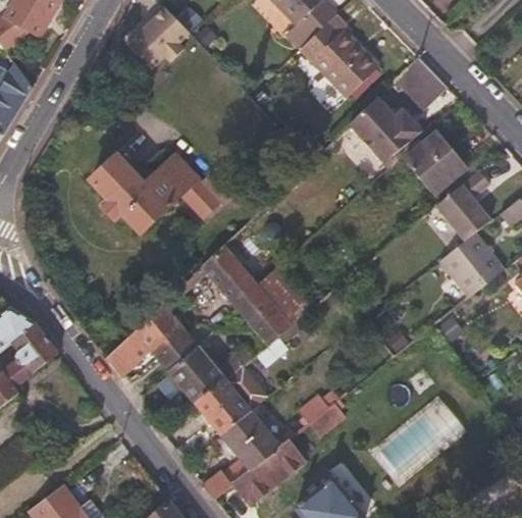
[(38,39),(61,0),(12,0),(5,13),(0,17),(0,45),(3,50),(27,31),(38,39)]
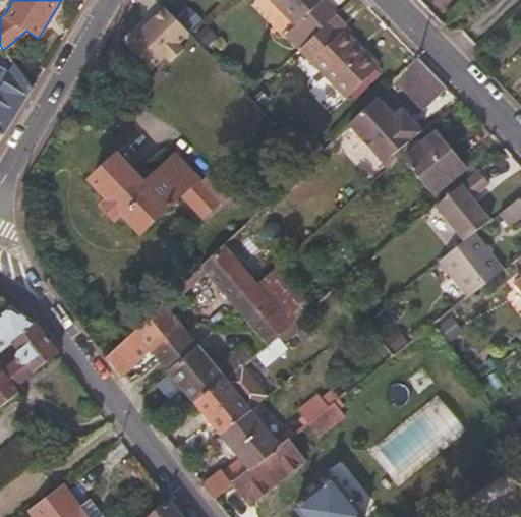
[(334,15),(320,0),(270,0),(294,24),(284,34),(298,49),(334,15)]
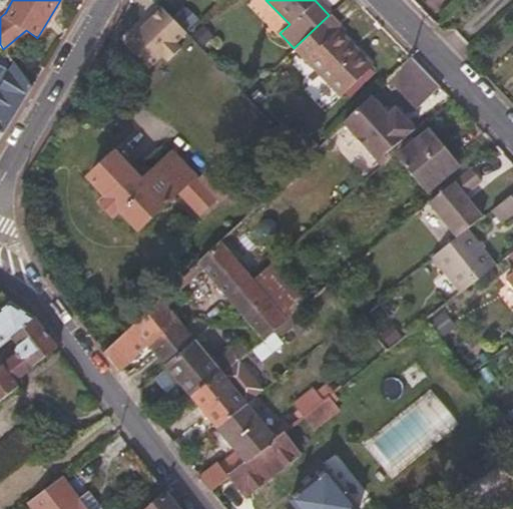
[(175,13),(188,27),(199,17),(186,3),(175,13)]
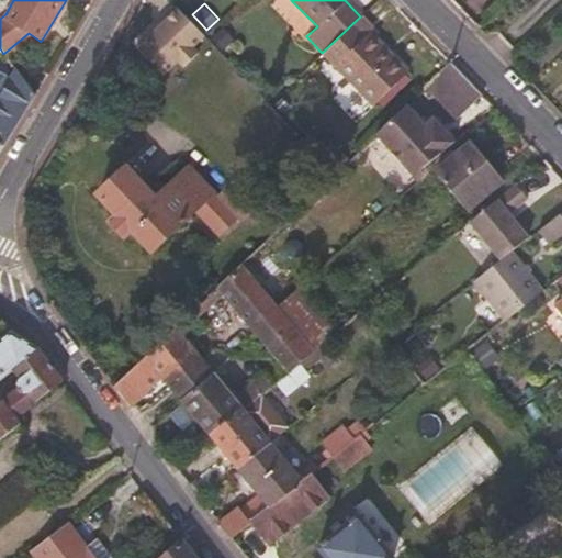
[(407,73),(370,33),(372,30),(360,17),(322,53),(372,105),(407,73)]
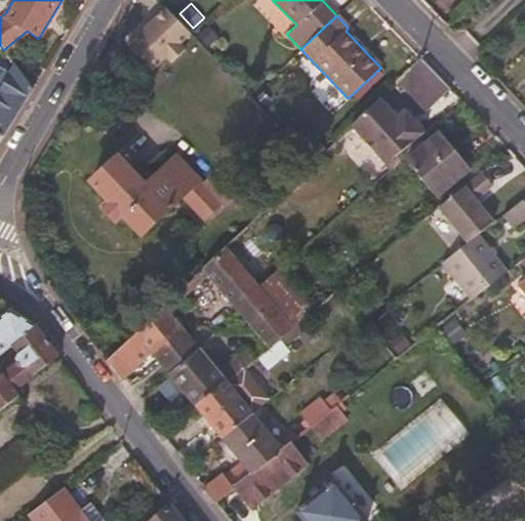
[(208,46),(220,36),(209,23),(197,33),(208,46)]
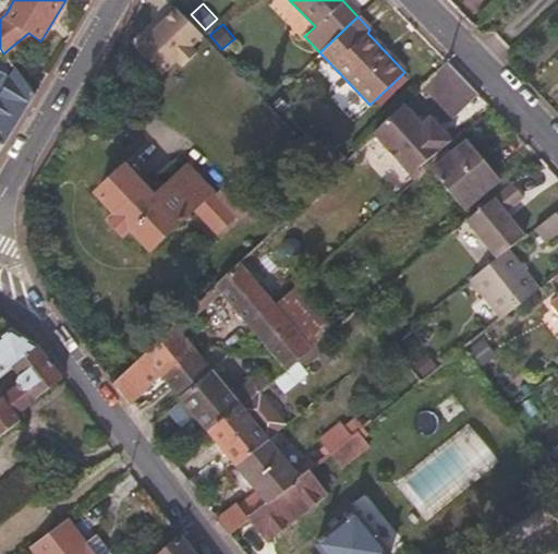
[(9,60),(3,53),(0,48),(0,65),(0,67),(9,60)]
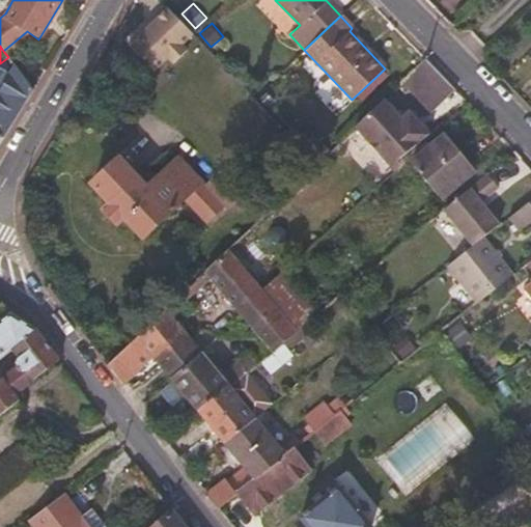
[(453,90),(423,59),(400,82),(430,112),(453,90)]
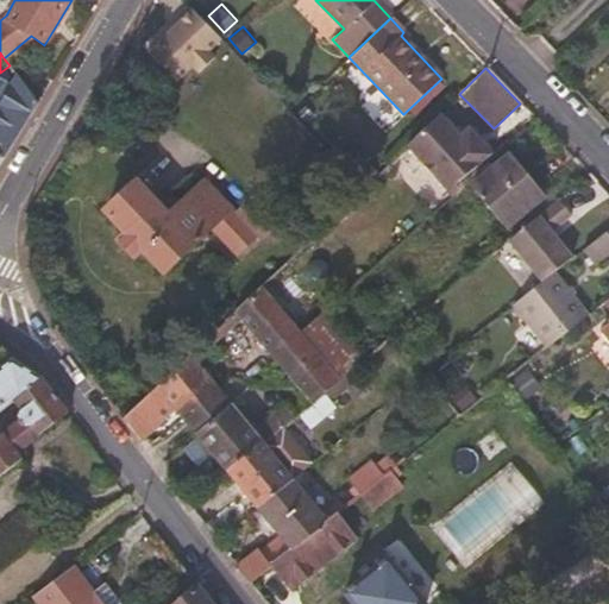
[(0,163),(37,104),(17,75),(11,83),(7,81),(0,90),(0,163)]
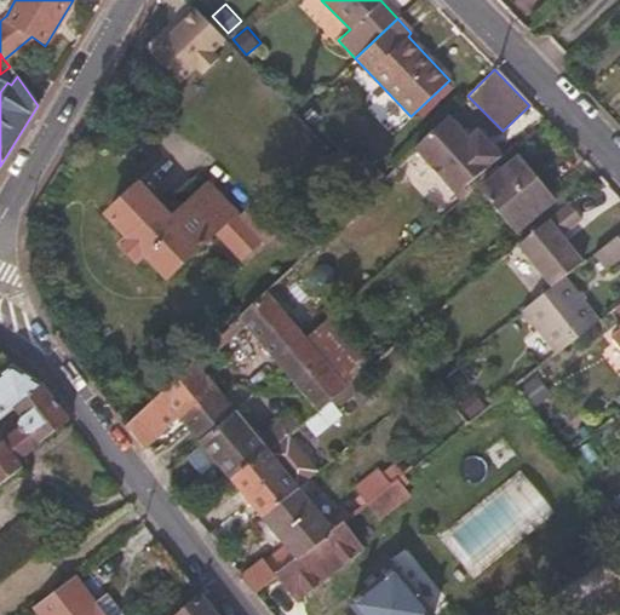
[(412,147),(460,197),(505,154),(478,125),(470,133),(449,111),(412,147)]
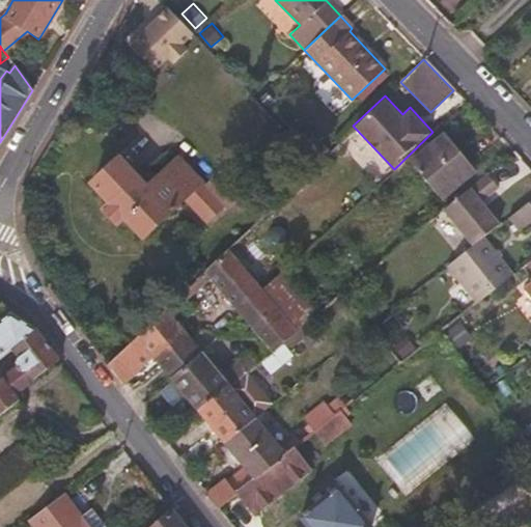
[(474,169),(443,134),(410,163),(440,198),(474,169)]
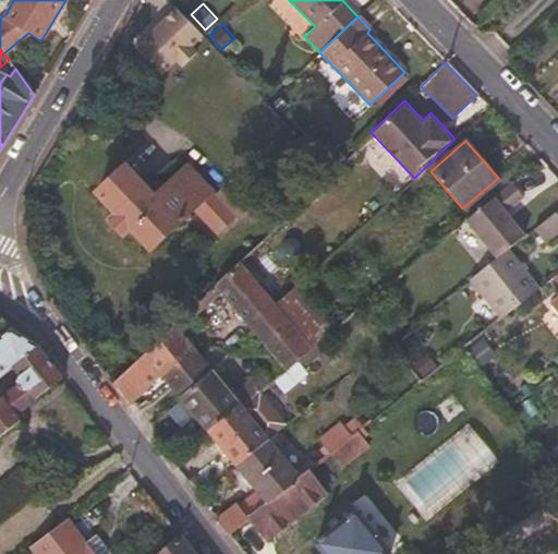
[(215,196),(210,192),(186,166),(154,196),(124,166),(96,194),(114,214),(108,220),(122,235),(130,228),(148,250),(194,207),(217,229),(221,236),(251,206),(229,182),(215,196)]
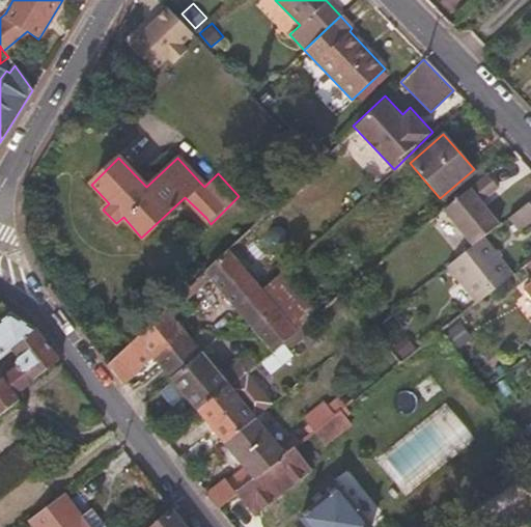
[(478,211),(473,205),(498,186),(486,171),(444,207),(473,244),(482,237),(498,223),(484,205),(478,211)]
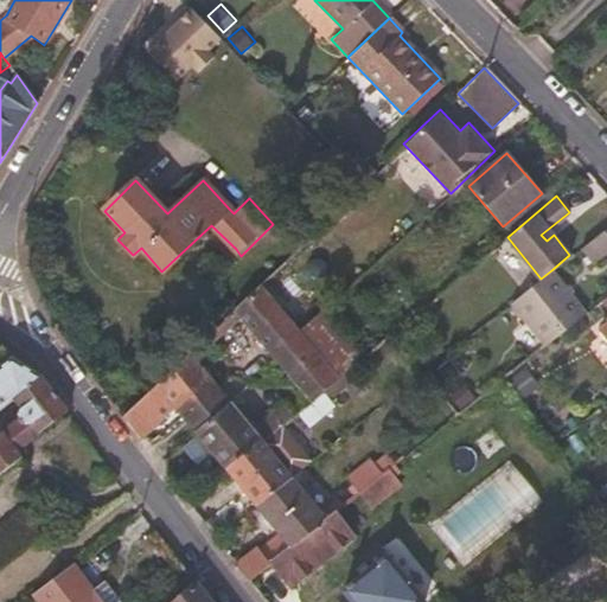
[(606,247),(606,237),(601,230),(577,248),(589,262),(606,247)]
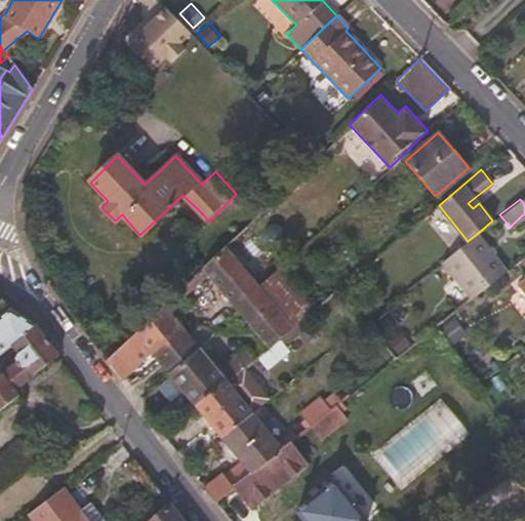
[(245,227),(225,246),(201,269),(269,348),(316,310),(245,227)]
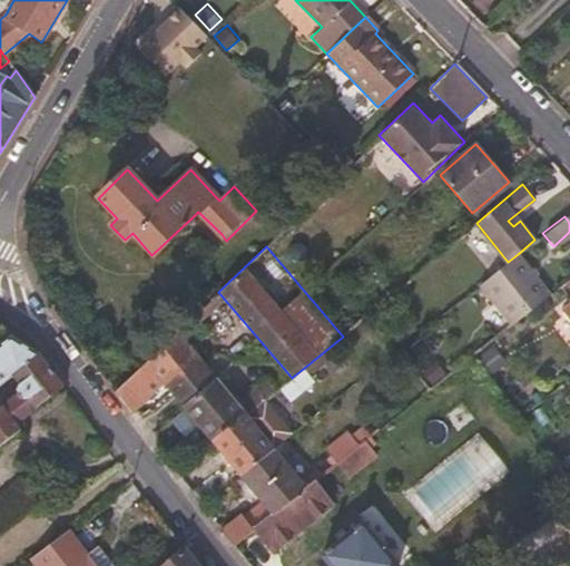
[(550,295),(518,254),(508,262),(480,284),(512,325),(550,295)]
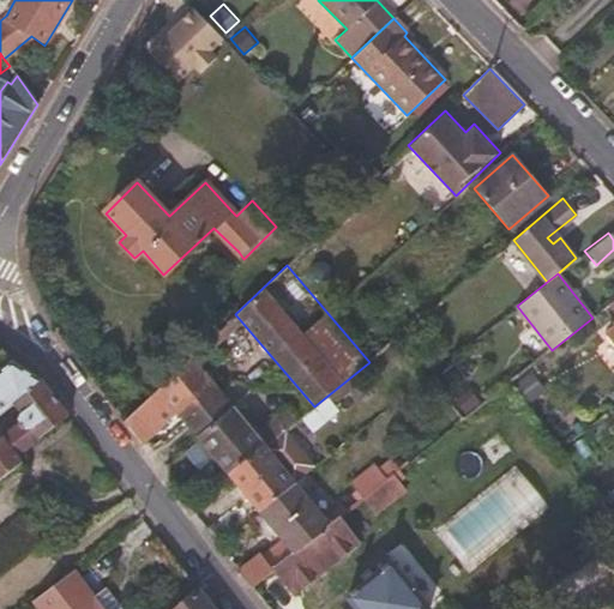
[(613,300),(608,306),(613,313),(613,320),(613,323),(613,325),(603,335),(613,347),(613,300)]
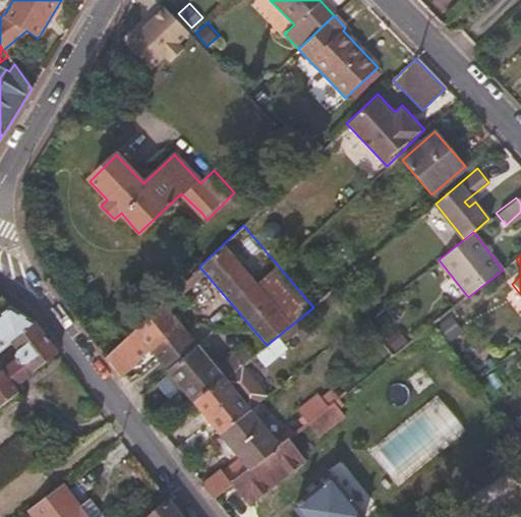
[(149,349),(154,355),(193,403),(223,377),(224,379),(239,366),(252,356),(244,347),(217,370),(183,330),(161,304),(105,358),(120,379),(149,349)]
